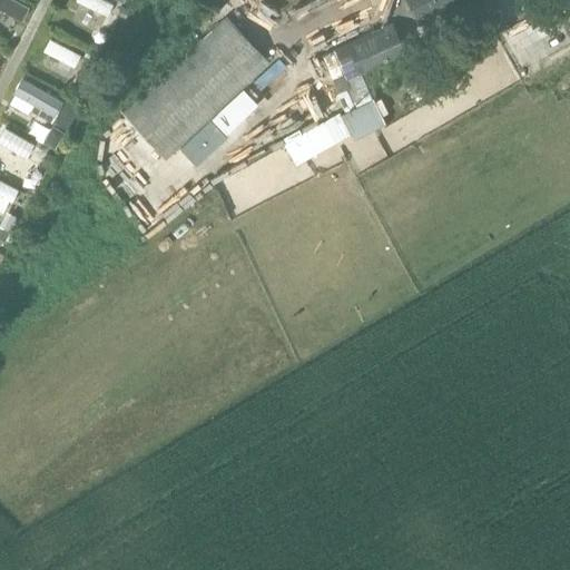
[(0,0),(0,9),(21,21),(29,7),(15,0),(0,0)]
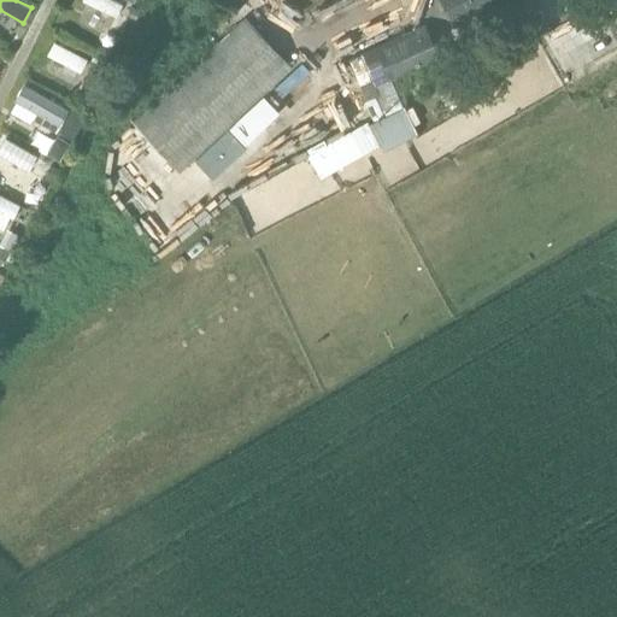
[(116,17),(122,5),(112,0),(82,0),(116,17)]
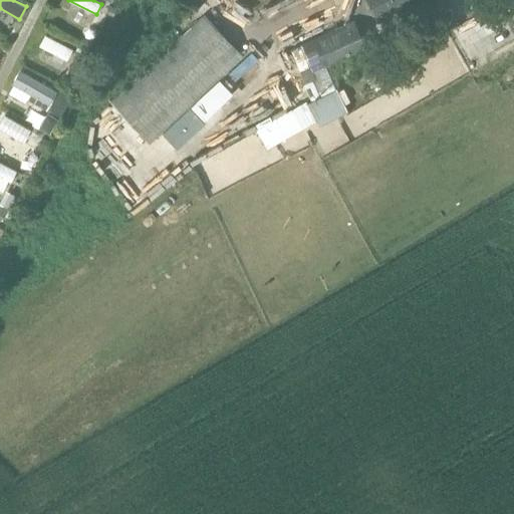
[(395,21),(417,10),(411,0),(366,0),(377,21),(392,15),(395,21)]
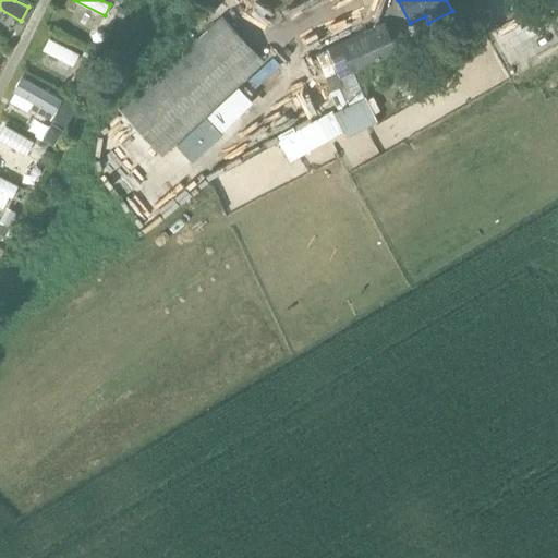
[(76,7),(71,17),(100,32),(106,21),(76,7)]
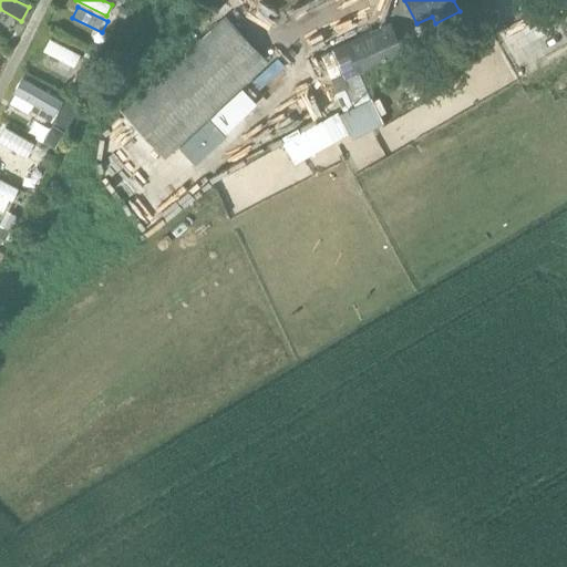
[(122,112),(164,157),(266,62),(225,19),(122,112)]
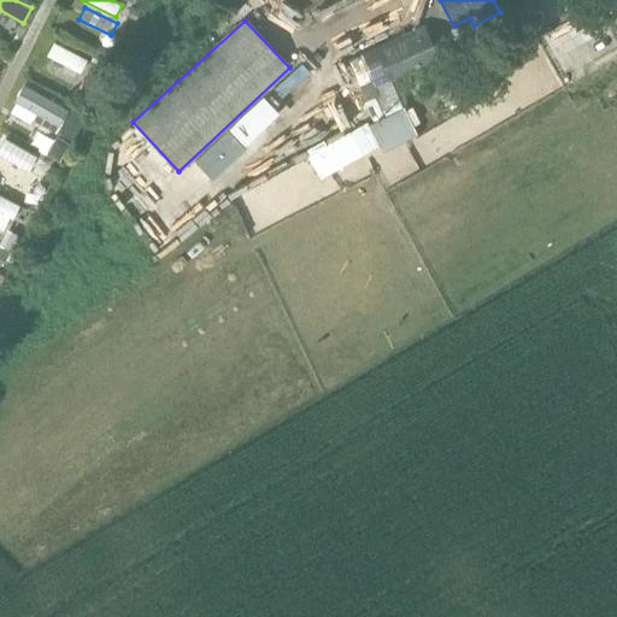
[(374,46),(375,50),(363,54),(370,69),(382,64),(391,81),(439,59),(423,24),(374,46)]
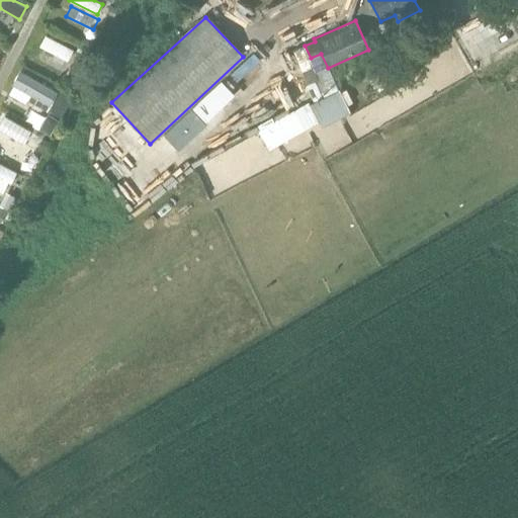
[(67,61),(73,50),(46,35),(39,47),(67,61)]
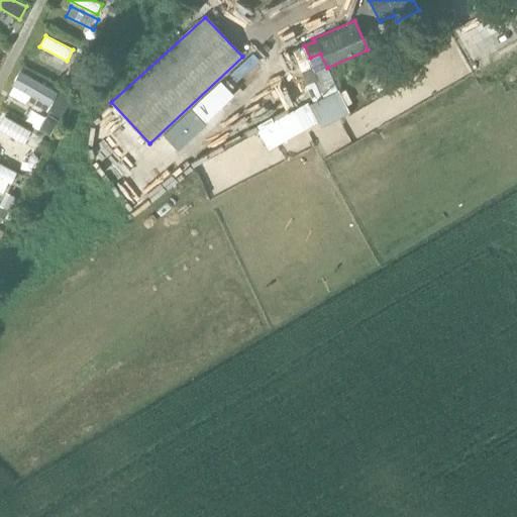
[(65,76),(70,65),(42,50),(36,62),(65,76)]
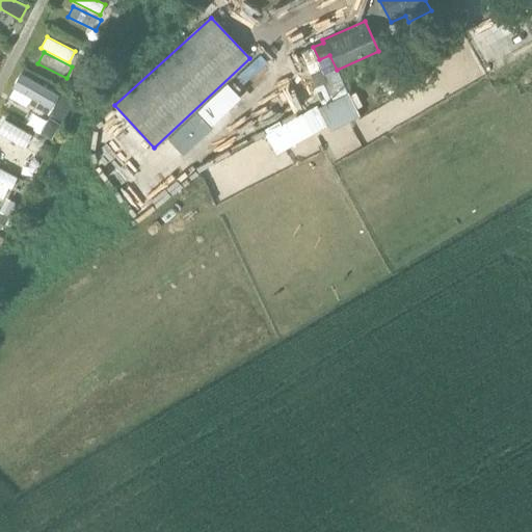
[(49,107),(57,94),(21,73),(12,87),(49,107)]
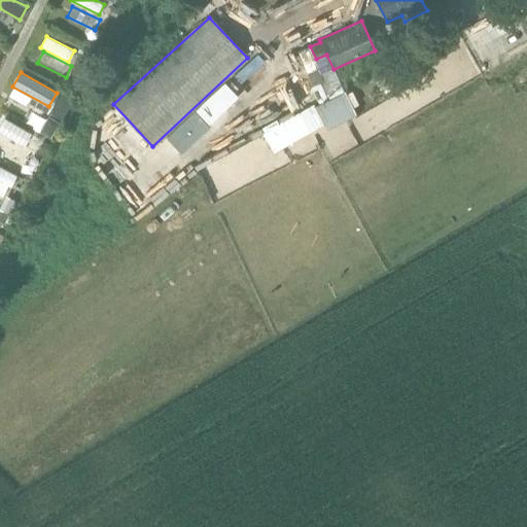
[(252,155),(292,120),(270,96),(230,131),(252,155)]
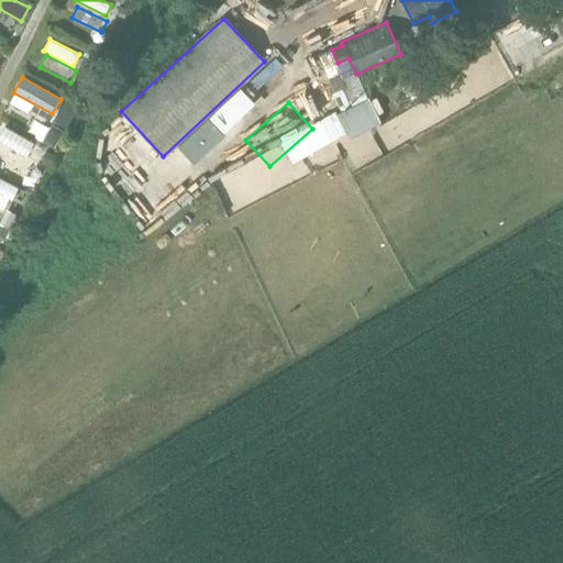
[(0,141),(25,156),(33,143),(4,127),(0,134),(0,141)]
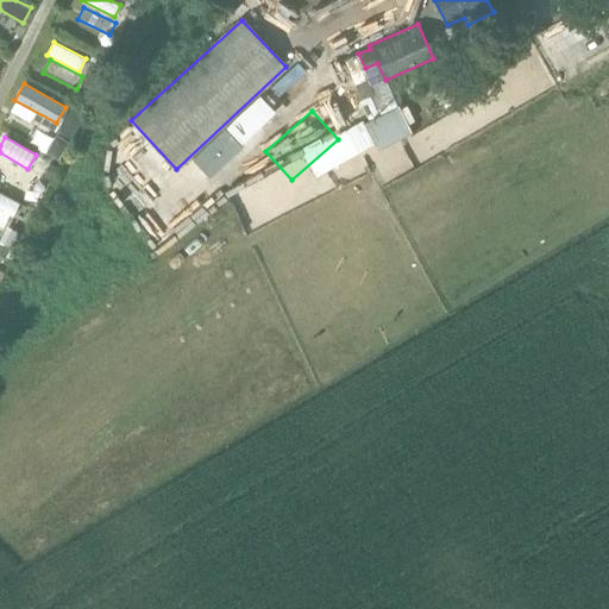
[(0,158),(0,173),(25,189),(35,175),(2,155),(0,158)]
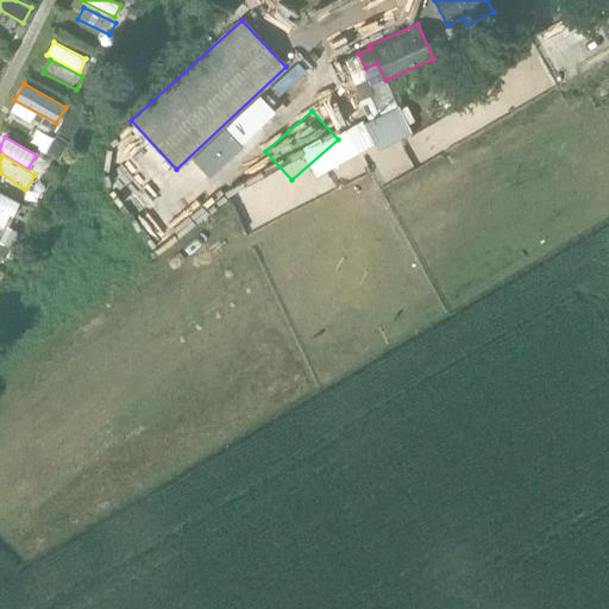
[(0,223),(4,226),(11,213),(0,207),(0,223)]
